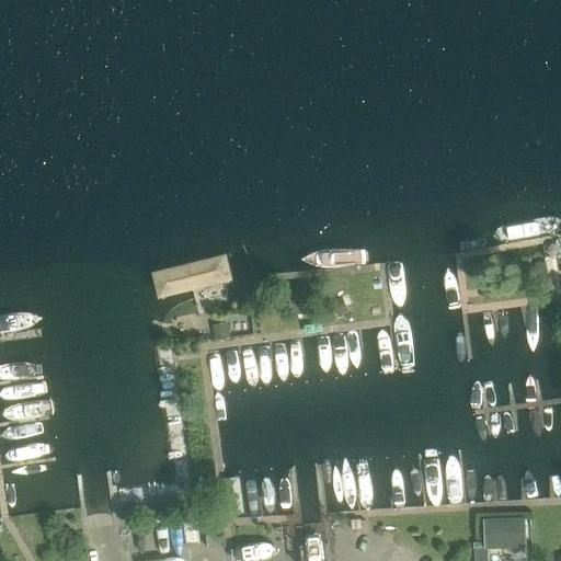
[(231,279),(225,253),(151,272),(158,298),(231,279)]
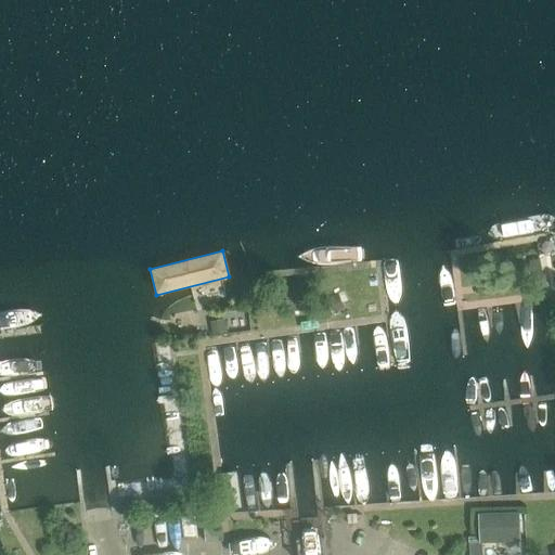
[(491,280),(480,281),(481,296),(492,295),(491,280)]
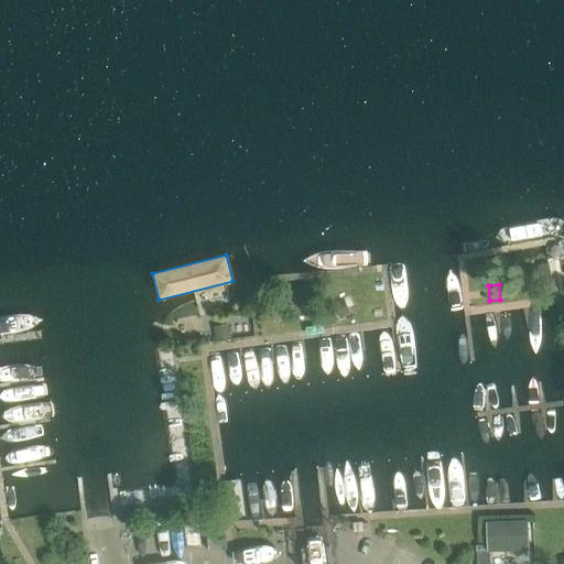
[(344,299),(335,303),(342,316),(350,312),(344,299)]
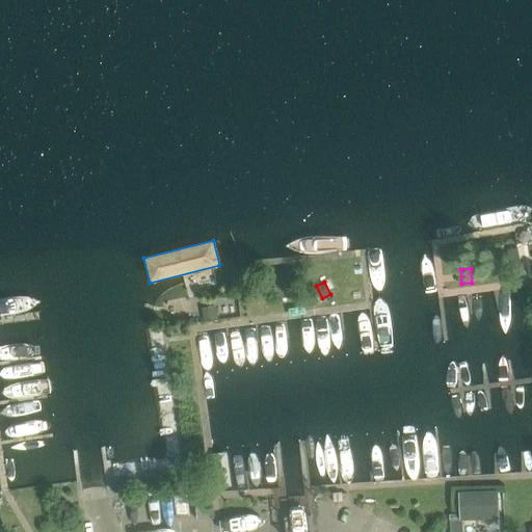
[(216,309),(203,311),(205,319),(218,317),(216,309)]
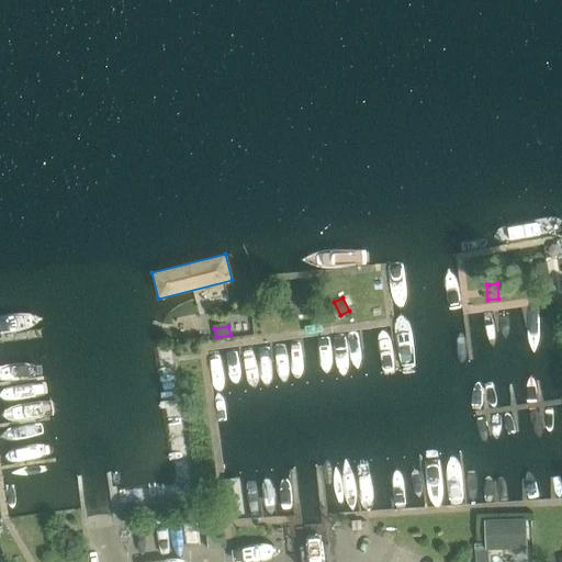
[(529,547),(529,516),(486,517),(486,548),(529,547)]
